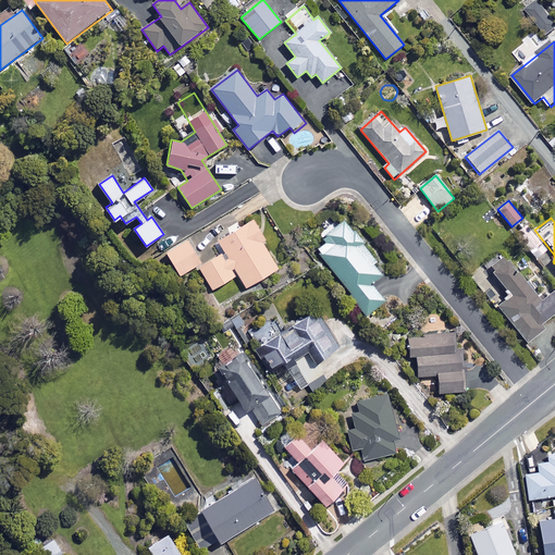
[(280,270),(253,221),(219,239),(225,253),(199,267),(212,290),(239,275),(246,287),(280,270)]
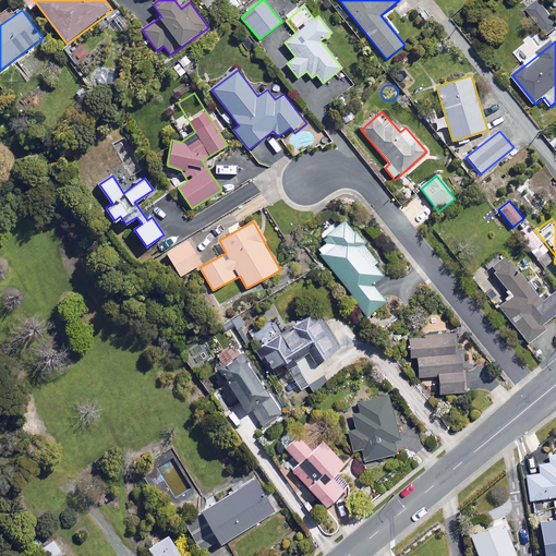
[(385,275),(346,221),(324,238),(328,243),(318,251),(367,316),(386,302),(372,283),(385,275)]
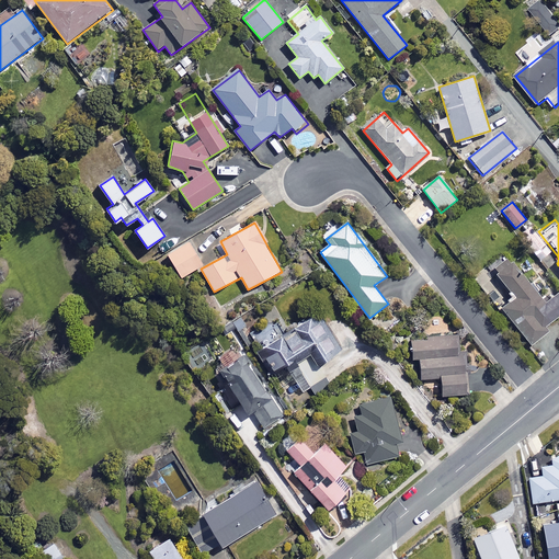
[(550,252),(540,240),(529,249),(539,262),(550,252)]
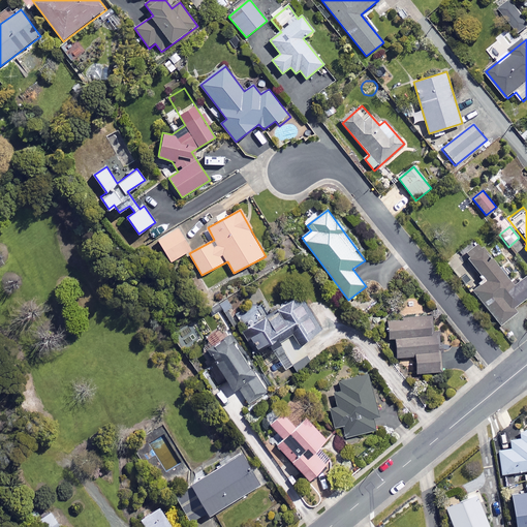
[(191,249),(179,228),(158,241),(172,261),(191,249)]
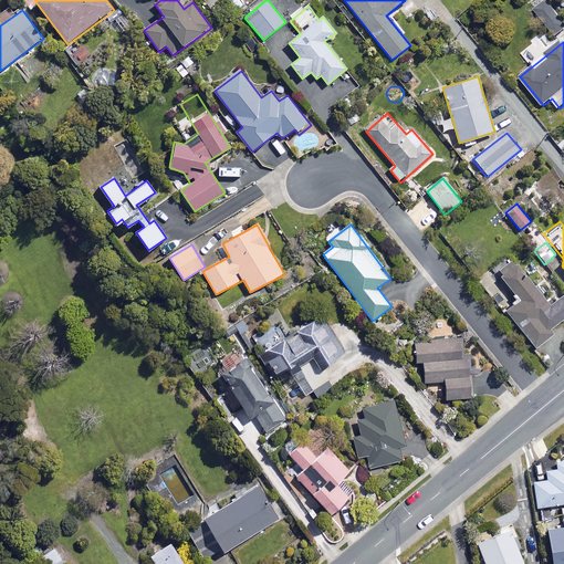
[(550,306),(512,261),(498,273),(520,301),(507,312),(536,348),(553,334),(551,332),(563,321),(563,295),(550,306)]
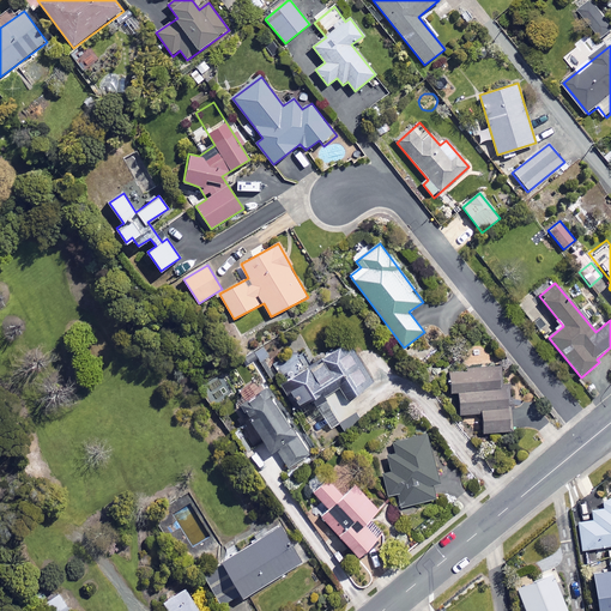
[(338,424),(344,433),(361,422),(345,399),(374,380),(348,340),(309,366),(300,351),(277,367),(261,344),(243,356),(249,366),(258,361),(272,382),(278,379),(296,406),(309,398),(331,429),(338,424)]
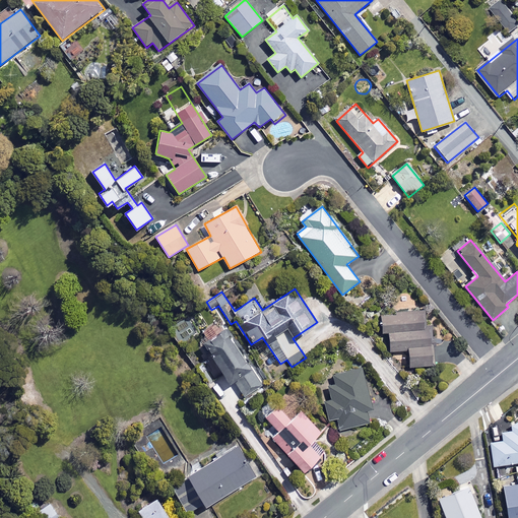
[(436,365),(430,310),(381,315),(383,334),(388,333),(391,352),(408,350),(410,368),(436,365)]
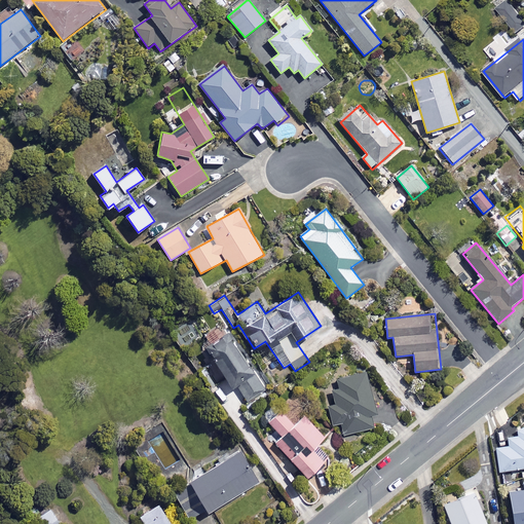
[(265,391),(229,333),(207,347),(231,386),(236,383),(248,402),(265,391)]
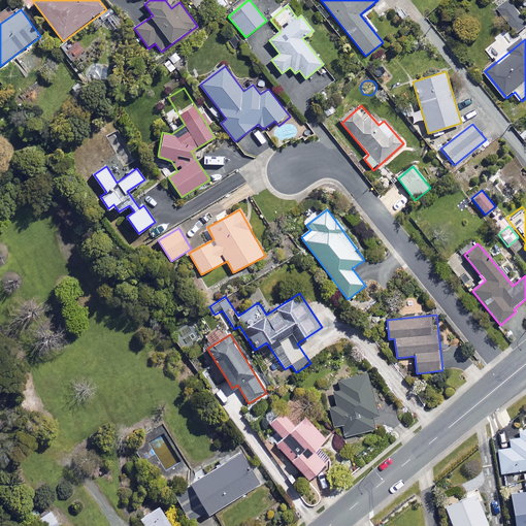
[(377,414),(367,373),(336,383),(339,392),(333,393),(337,406),(330,408),(335,427),(342,425),(346,437),(376,429),(372,415),(377,414)]
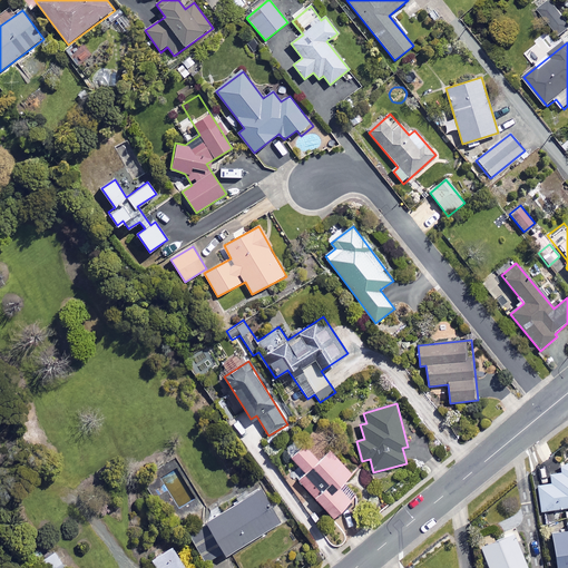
[(317,460),(303,443),(290,456),(305,472),(299,479),(332,516),(350,499),(338,486),(351,473),(329,449),(317,460)]
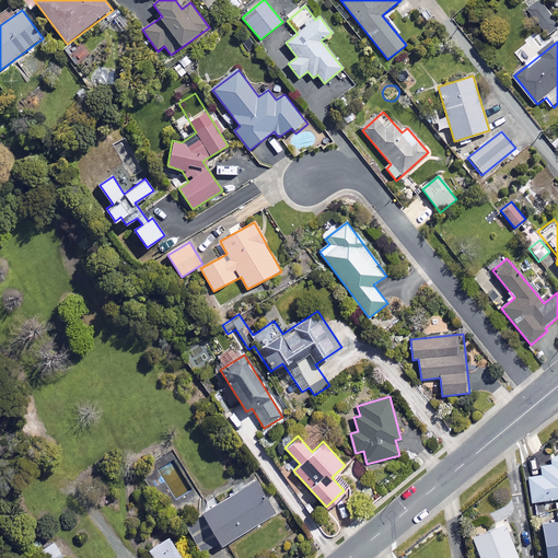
[(557,453),(550,454),(553,464),(542,466),(543,475),(529,478),(533,502),(557,498),(557,453)]
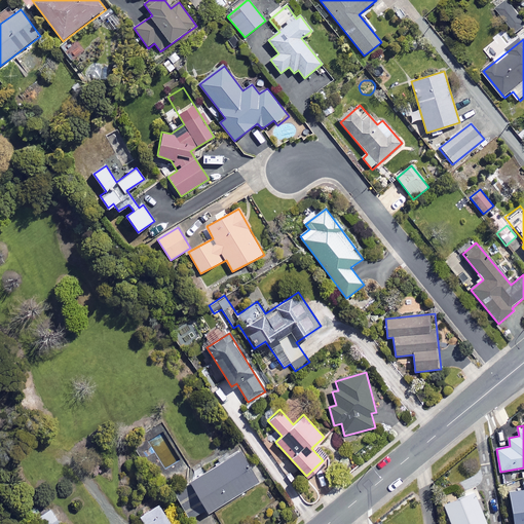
[(175,457),(164,435),(141,446),(151,468),(175,457)]
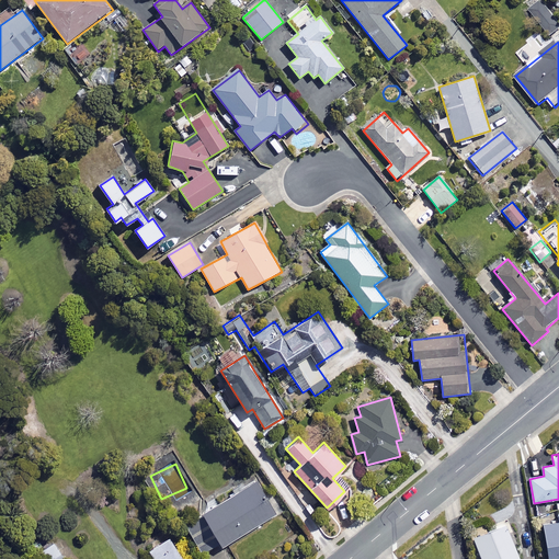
[(275,515),(257,481),(183,523),(202,557),(275,515)]
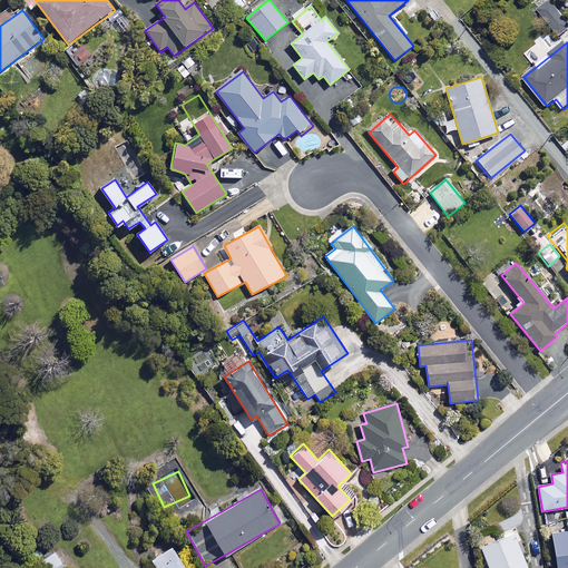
[(567,528),(550,530),(556,567),(567,567),(567,528)]
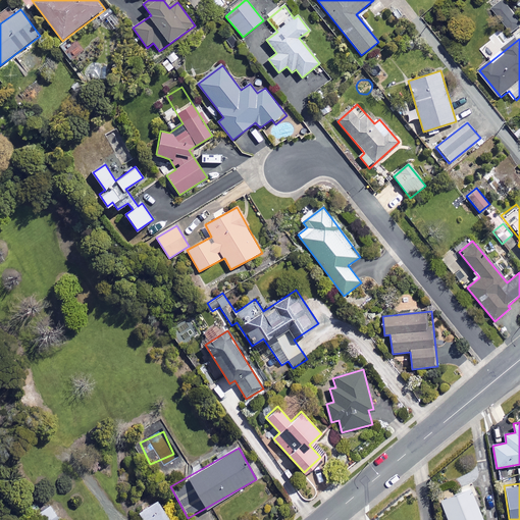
[(482,519),(470,487),(439,499),(448,519),(482,519)]
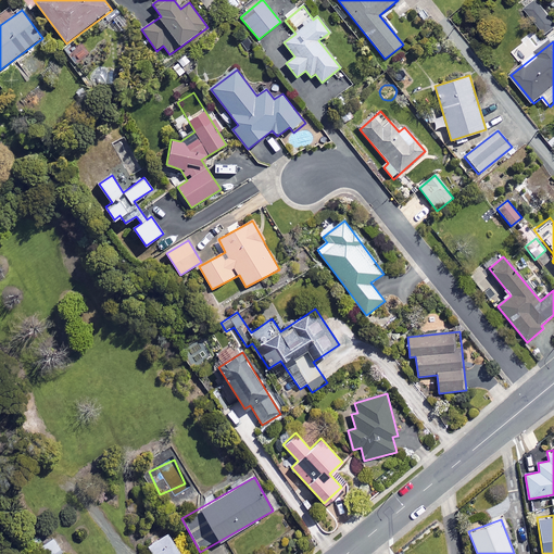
[(183,553),(170,532),(148,545),(153,553),(183,553)]
